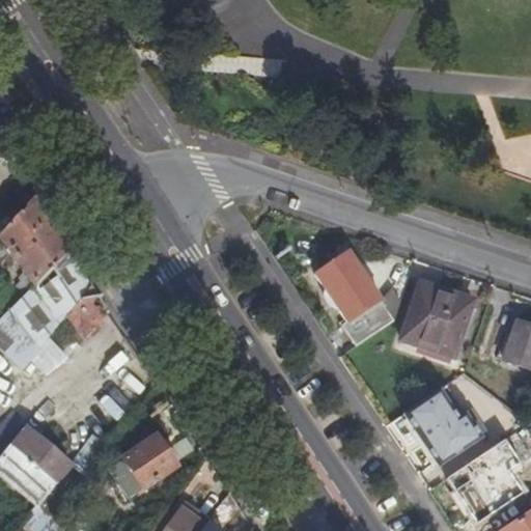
[(92,287),(33,201),(2,238),(10,247),(25,269),(19,272),(24,280),(29,276),(37,287),(14,313),(43,350),(67,319),(92,287)]
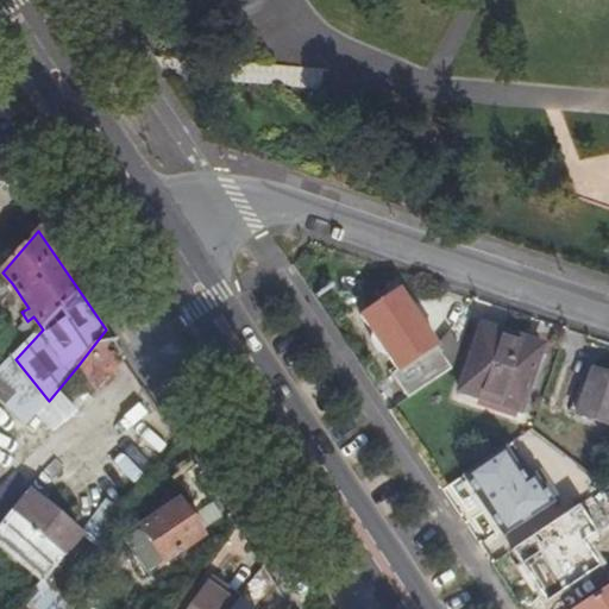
[(365,322),(413,395),(451,370),(459,345),(450,333),(433,343),(408,308),(395,315),(389,307),(365,322)]
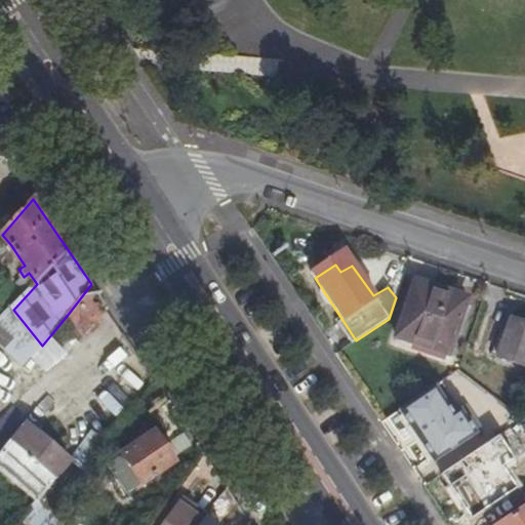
[(108,310),(91,284),(67,316),(84,340),(108,310)]
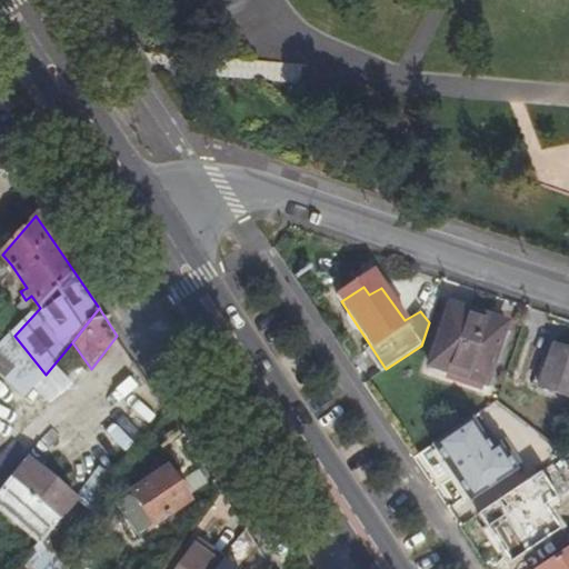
[(447,315),(428,376),(482,395),(502,333),(447,315)]
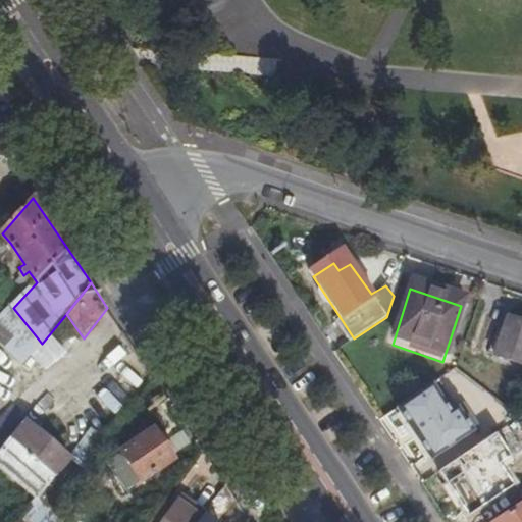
[(521,364),(521,323),(506,319),(493,355),(521,364)]
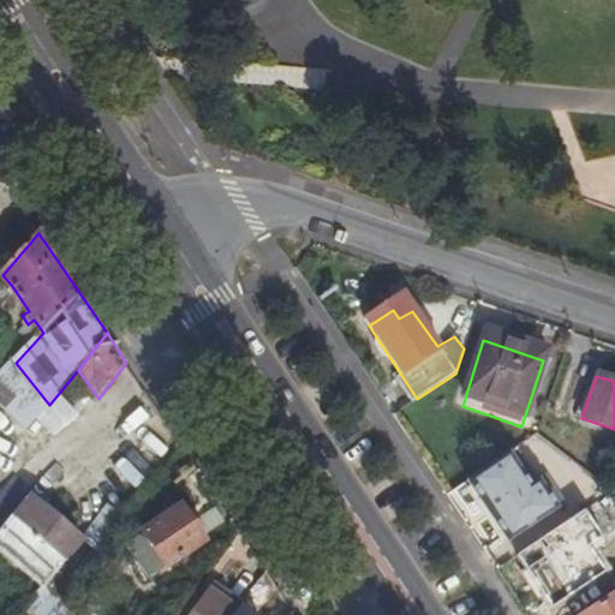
[(231,421),(245,442),(254,436),(239,415),(231,421)]
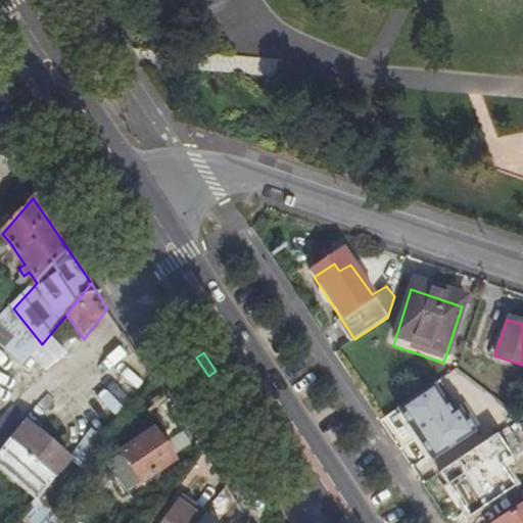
[(474,430),(457,403),(431,421),(449,446),(474,430)]
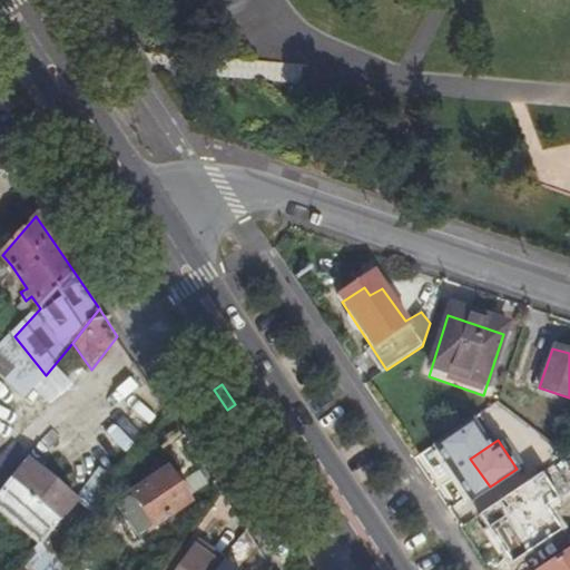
[(30,462),(15,481),(61,520),(76,502),(30,462)]
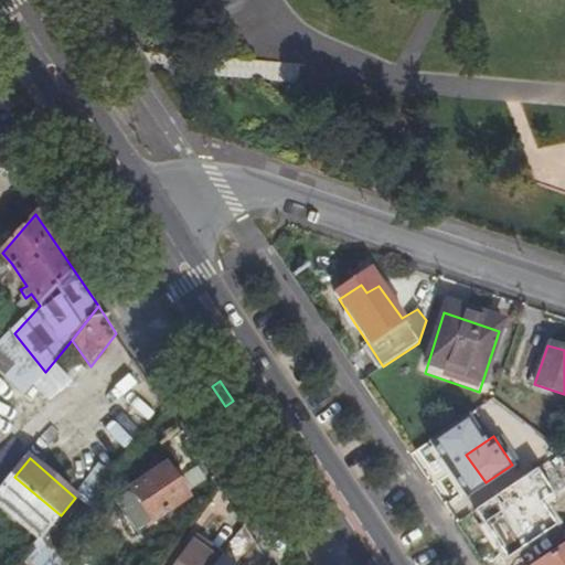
[(144,510),(152,523),(187,500),(167,467),(132,491),(144,510)]
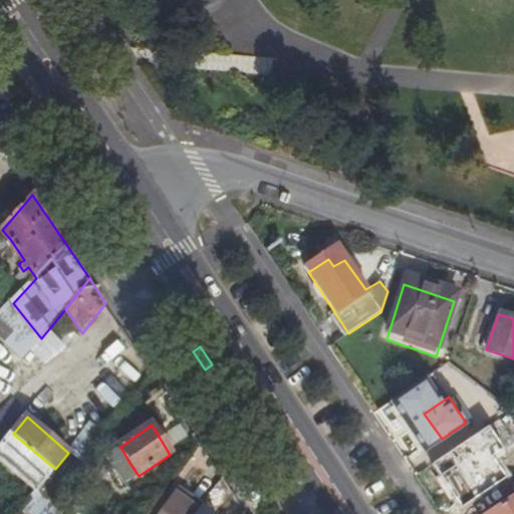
[(91,452),(70,480),(81,489),(101,461),(91,452)]
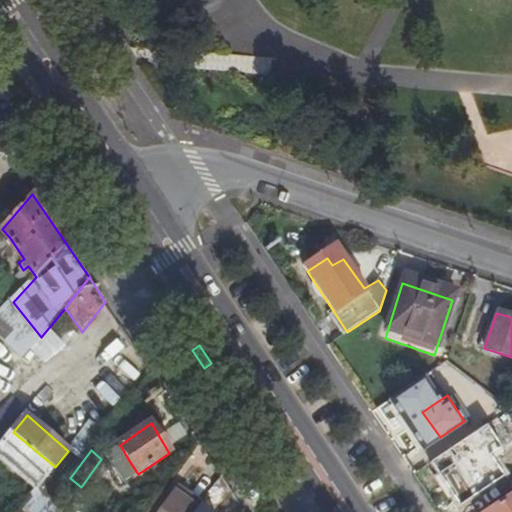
[(491,460),(466,474),(476,492),(501,478),(491,460)]
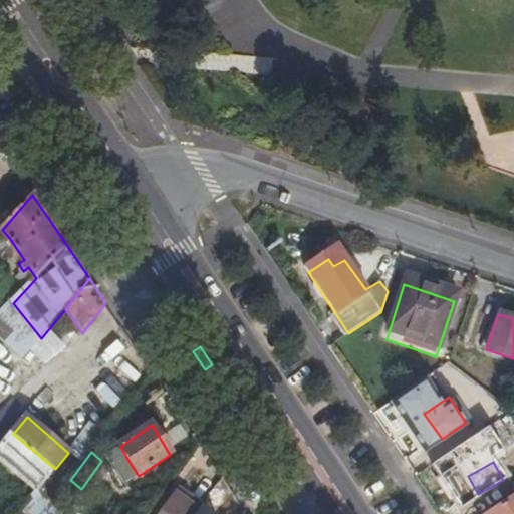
[(139,476),(131,464),(129,466),(136,478),(139,476)]
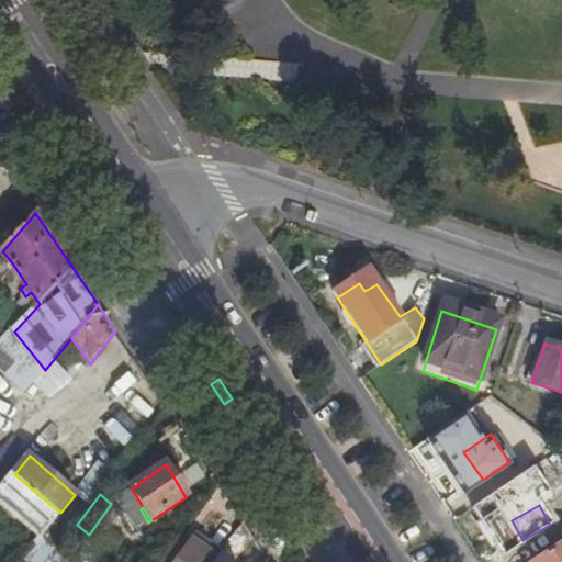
[(34,535),(14,561),(37,561),(49,546),(34,535)]
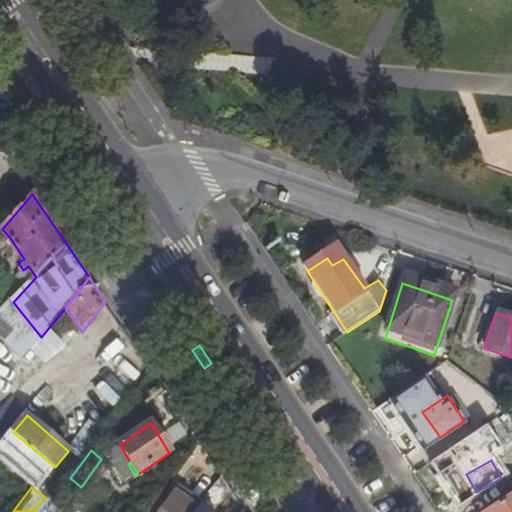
[(162,511),(173,511),(186,495),(179,490),(162,511)]
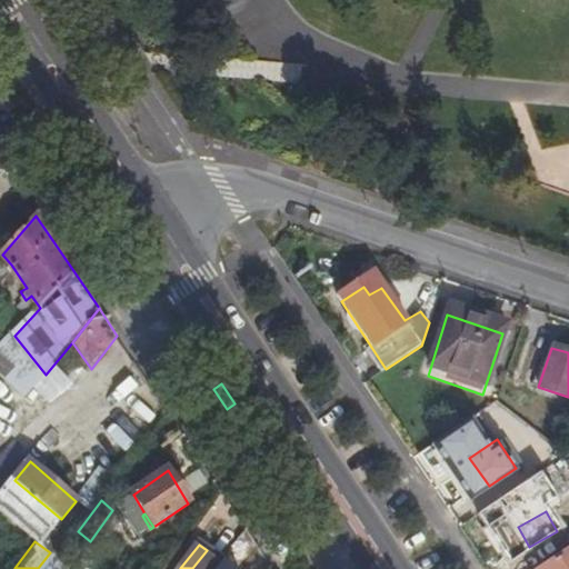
[(568,568),(568,546),(533,568),(568,568)]
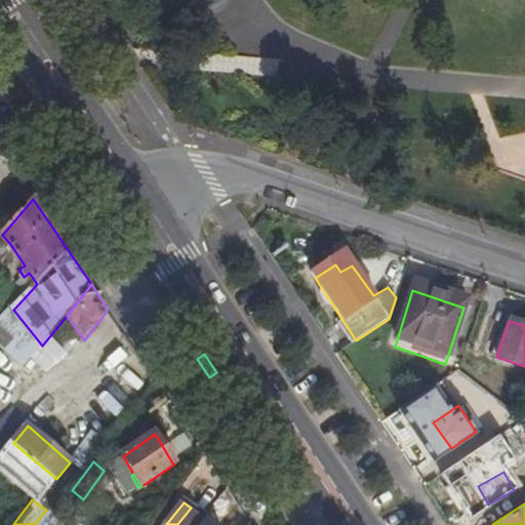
[(201,524),(206,519),(191,508),(177,524),(201,524)]
